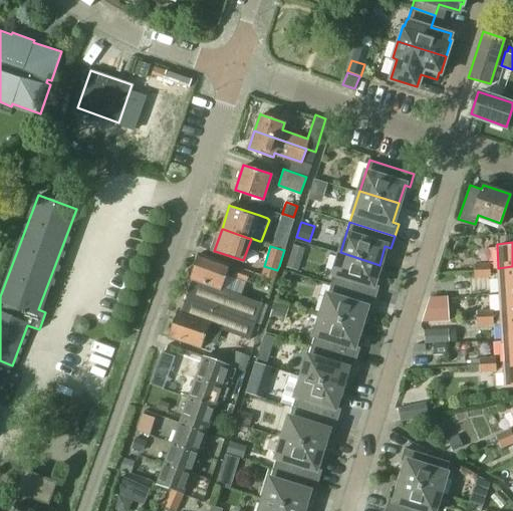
[(340,252),(330,283),(375,297),(379,285),(373,283),(379,265),(340,252)]
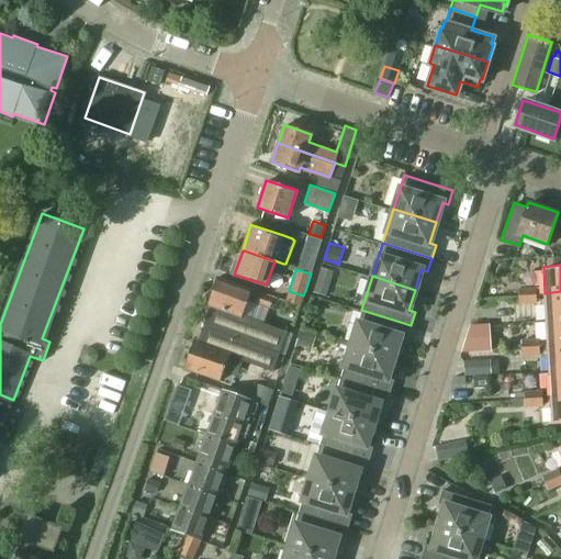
[(210,303),(202,324),(204,325),(279,353),(287,331),(242,314),(247,299),(250,289),(250,288),(219,277),(209,303),(210,303)]
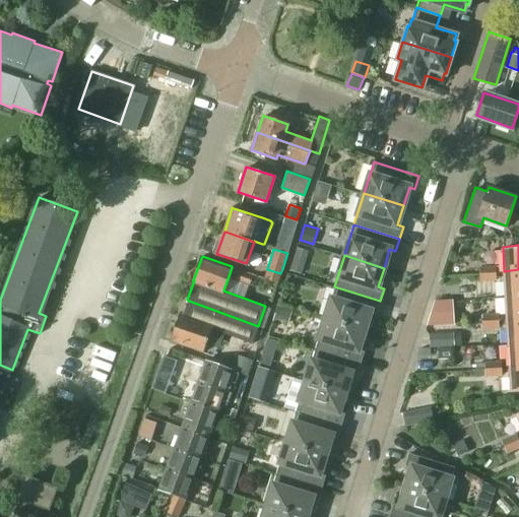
[(293,257),(289,268),(292,269),(303,272),(306,261),(293,257)]
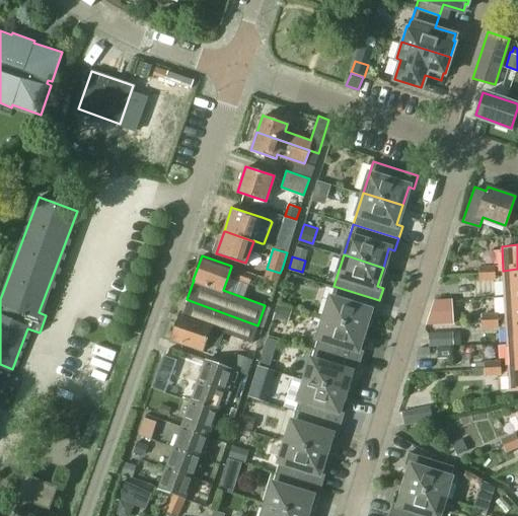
[(231,267),(228,276),(235,279),(248,283),(251,274),(238,269),(231,267)]
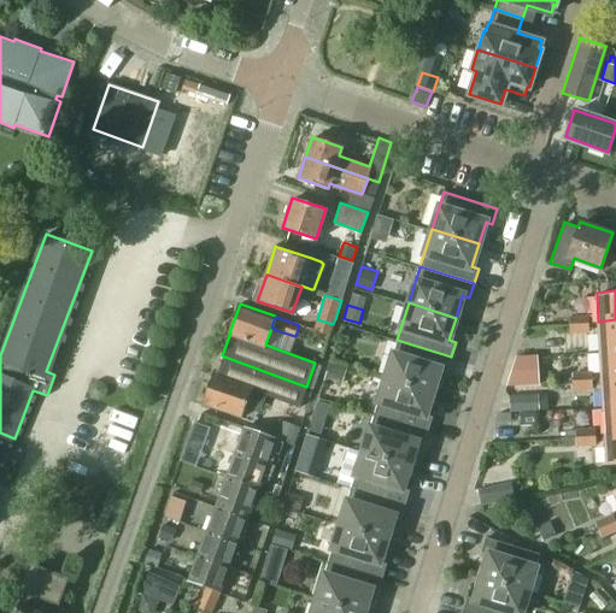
[(615,319),(598,322),(600,349),(615,348),(615,319)]
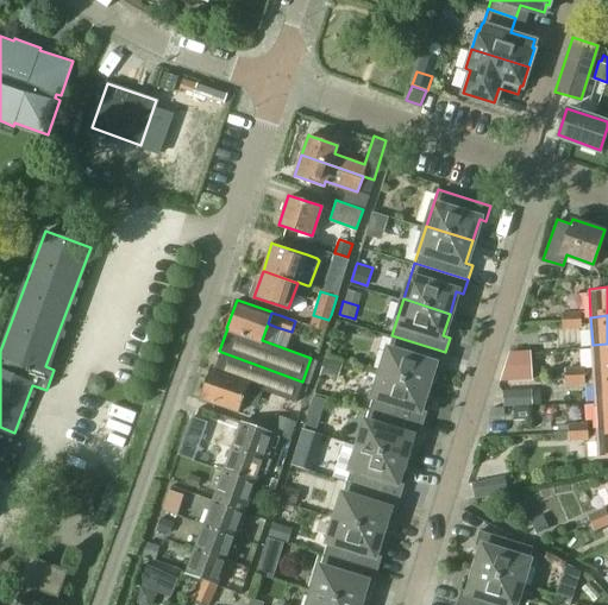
[(392,335),(381,371),(427,385),(433,364),(440,366),(445,352),(392,335)]
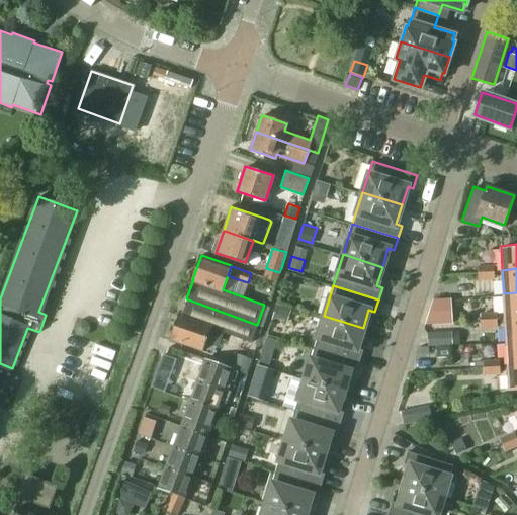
[(516,292),(504,293),(505,318),(516,317),(516,292)]
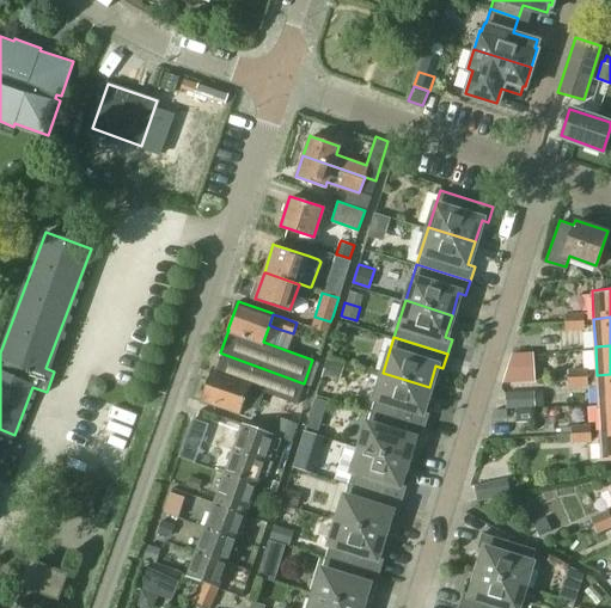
[(503,381),(505,381),(536,379),(533,351),(513,351),(503,381)]
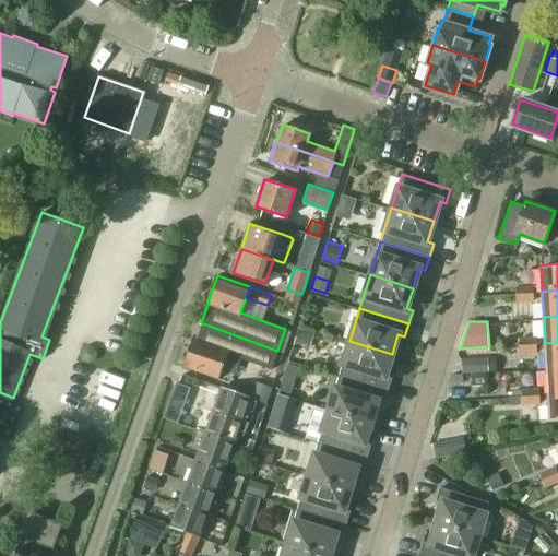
[(193,340),(185,366),(218,378),(228,352),(239,356),(248,359),(271,367),(277,351),(203,323),(197,341),(193,340)]
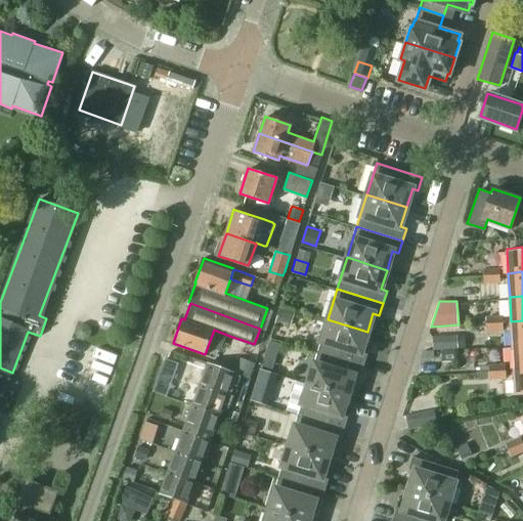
[(279,306),(275,321),(291,327),(295,311),(279,306)]
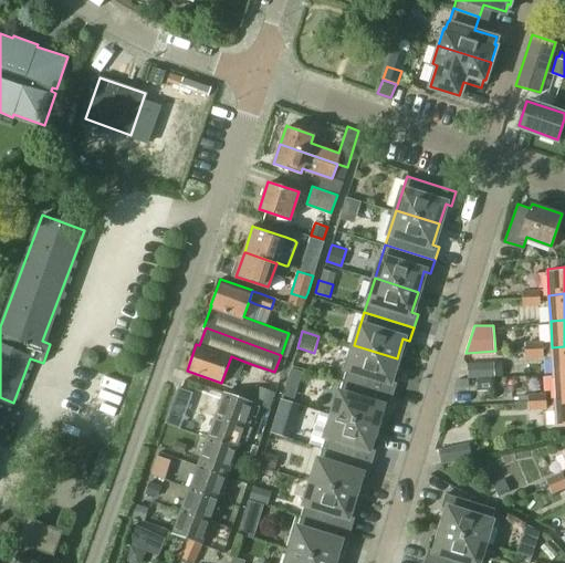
[(354,345),(343,379),(393,395),(397,382),(390,379),(397,358),(354,345)]
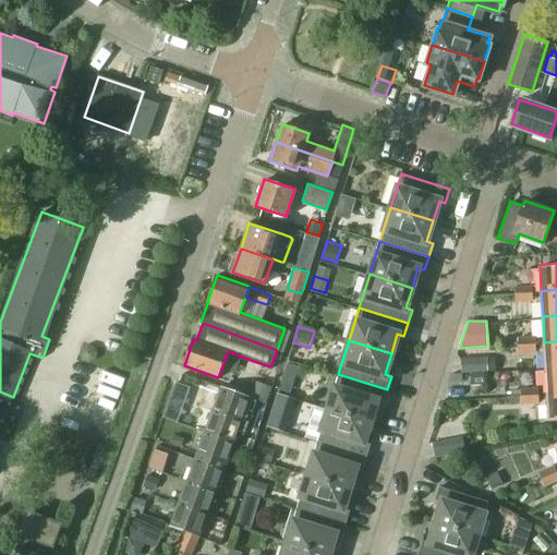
[(556,341),(544,342),(545,368),(556,366),(556,341)]
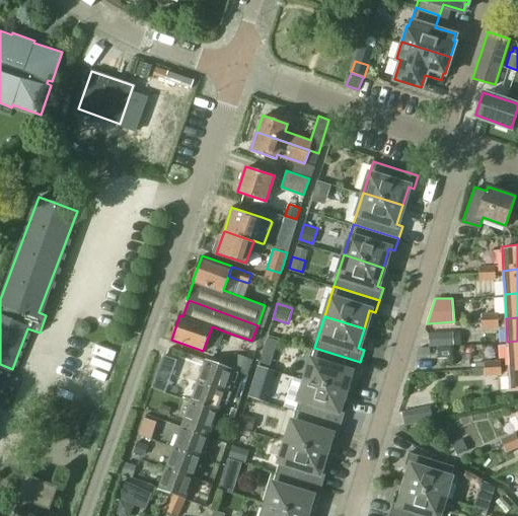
[(429,333),(429,345),(453,344),(453,330),(429,333)]
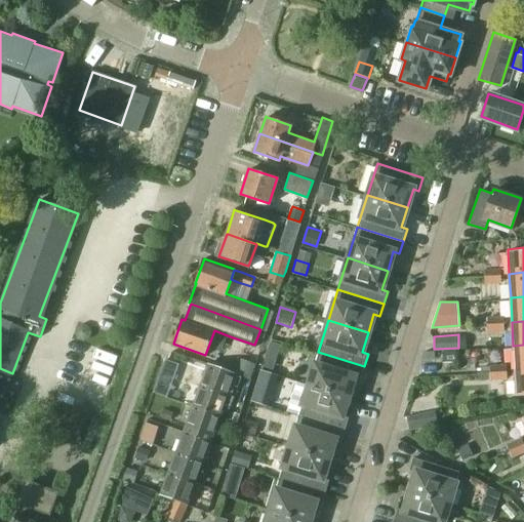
[(523,345),(513,346),(515,370),(523,369),(523,345)]
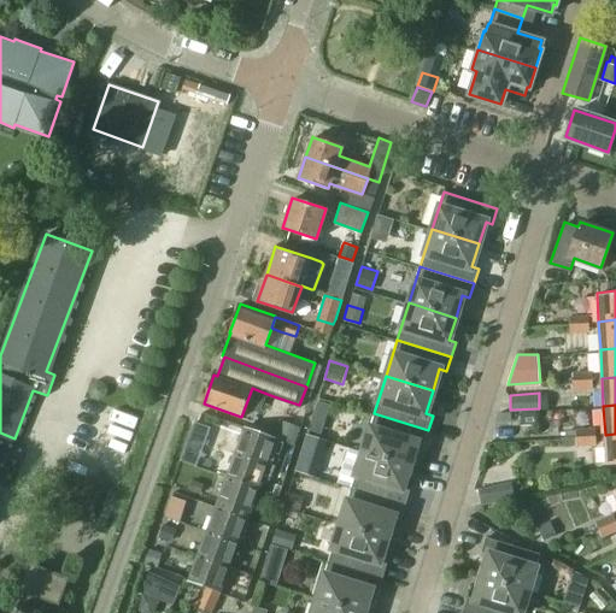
[(520,411),(521,423),(535,422),(534,410),(520,411)]
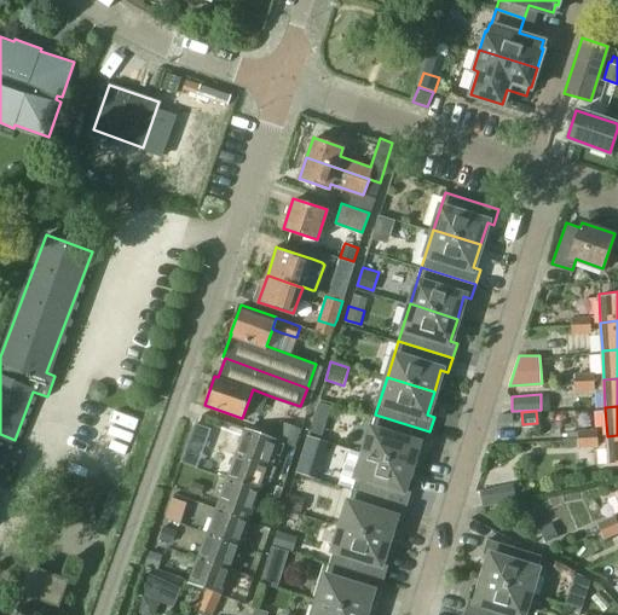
[(375,415),(364,451),(411,466),(417,444),(425,446),(429,431),(375,415)]
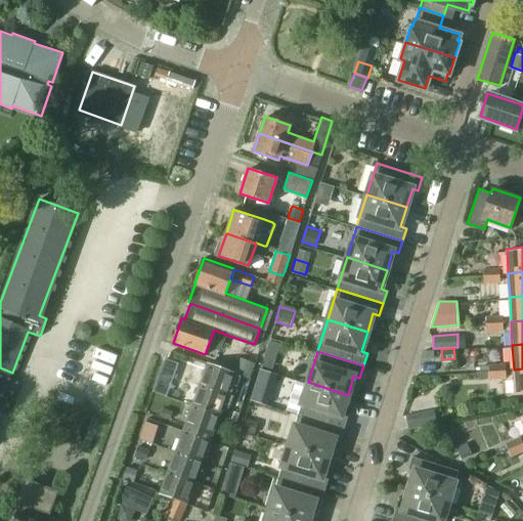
[(264,356),(260,367),(272,371),(275,360),(264,356)]
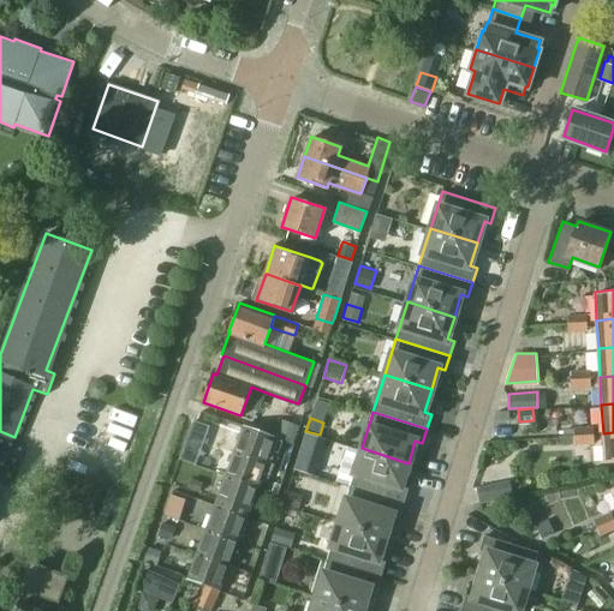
[(196,421),(191,432),(208,438),(212,427),(196,421)]
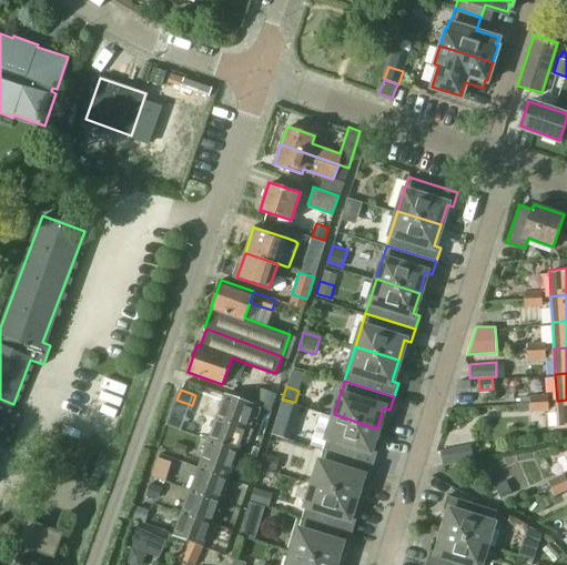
[(225,393),(216,417),(245,426),(253,403),(225,393)]
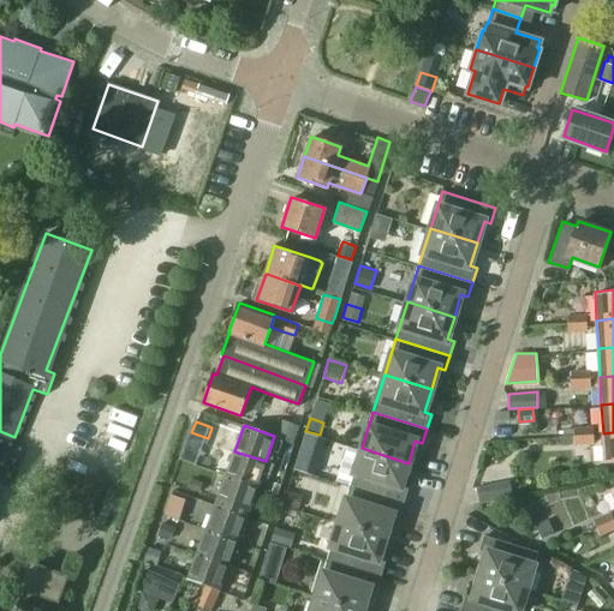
[(305,431),(302,443),(315,448),(320,435),(305,431)]
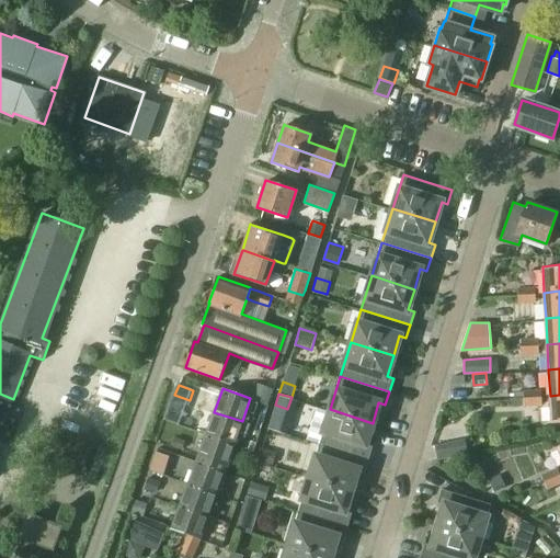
[(551,422),(559,421),(559,395),(550,396),(551,422)]
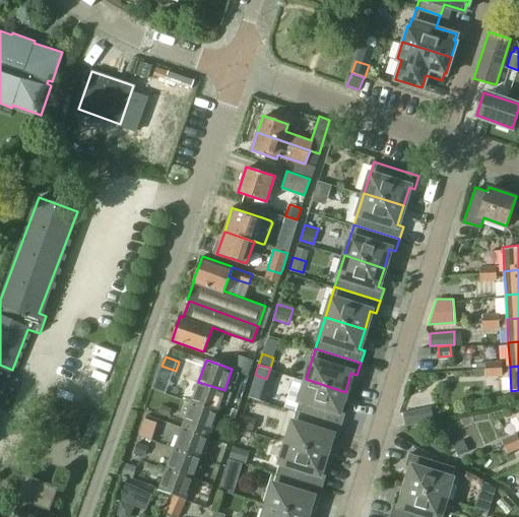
[(157,377),(154,387),(168,392),(172,382),(157,377)]
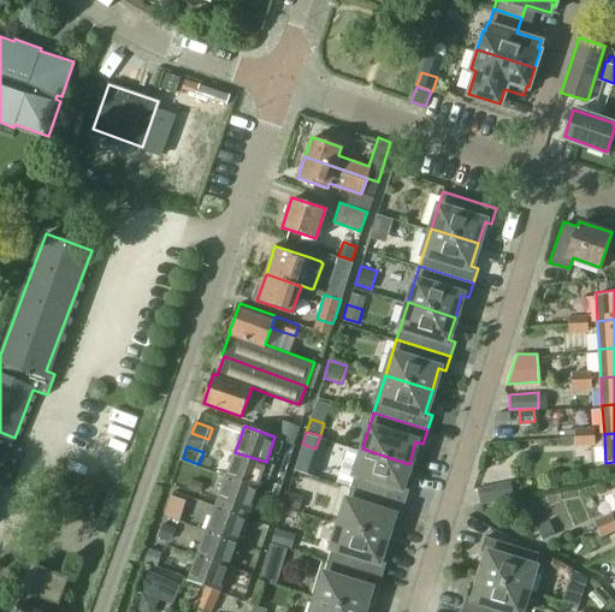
[(362,449),(350,486),(404,503),(409,488),(402,486),(409,464),(362,449)]
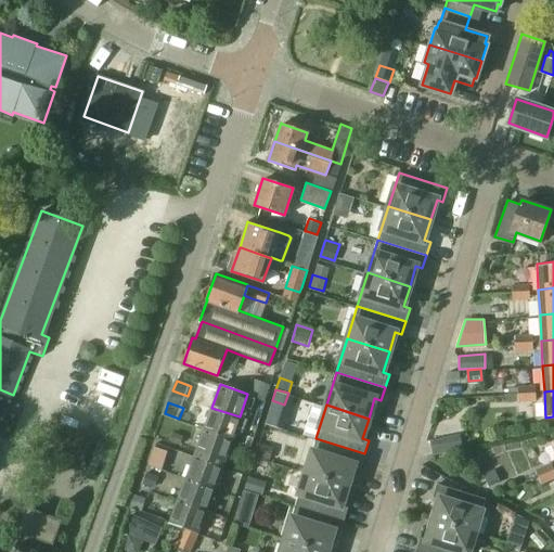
[(211,408),(204,431),(231,440),(240,416),(211,408)]
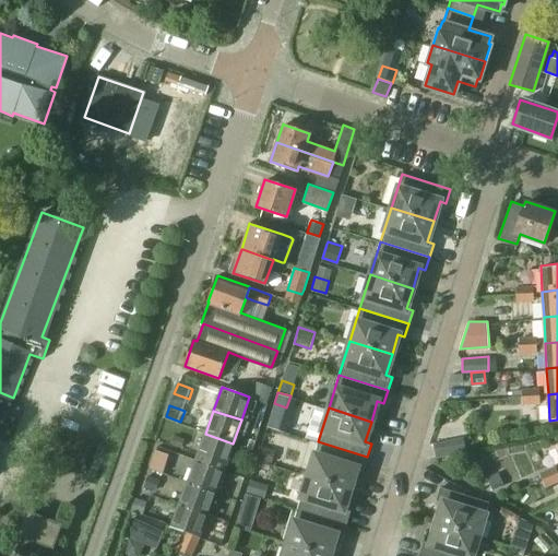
[(171,442),(181,446),(186,437),(175,434),(171,442)]
